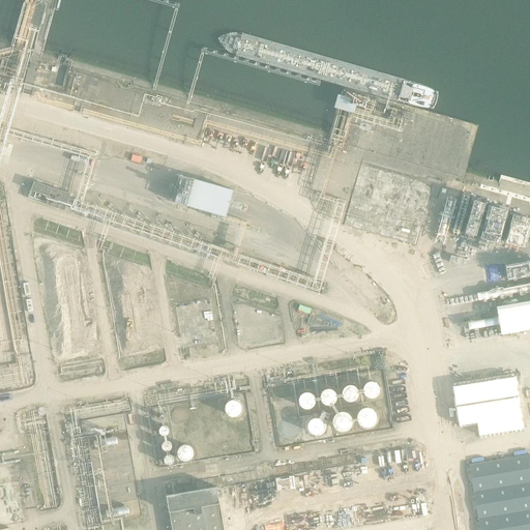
[(110,110),(116,90),(101,86),(95,106),(110,110)]
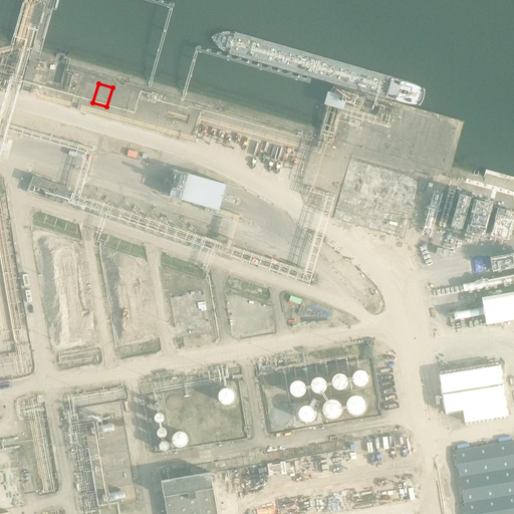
[(343,161),(325,220),(397,240),(412,189),(420,192),(425,176),(407,171),(405,178),(343,161)]
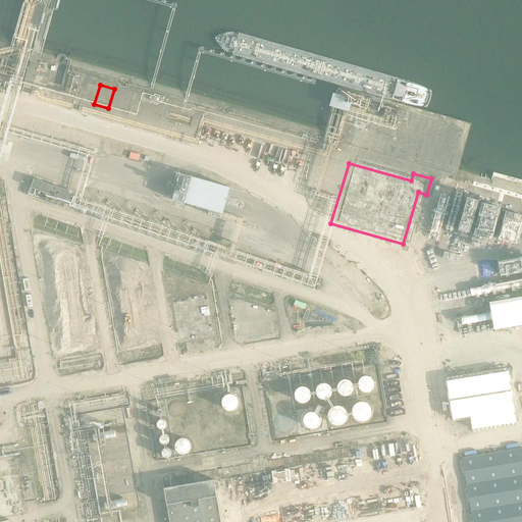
[(178,168),(172,195),(223,207),(229,181),(178,168)]
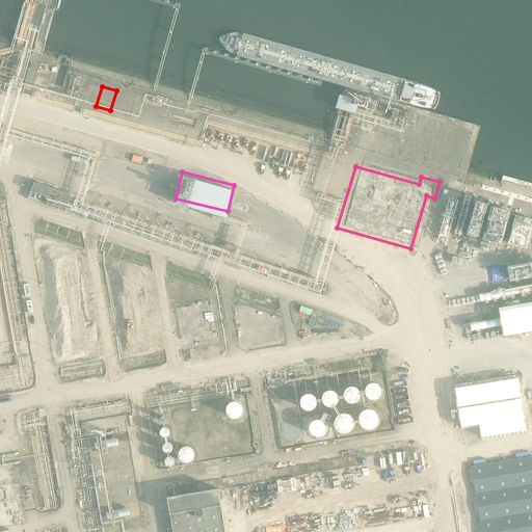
[(72,196),(35,183),(29,200),(65,212),(72,196)]
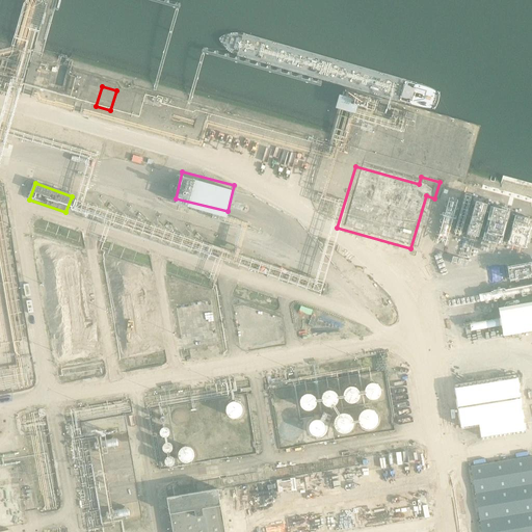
[(163,321),(145,323),(148,343),(166,340),(163,321)]
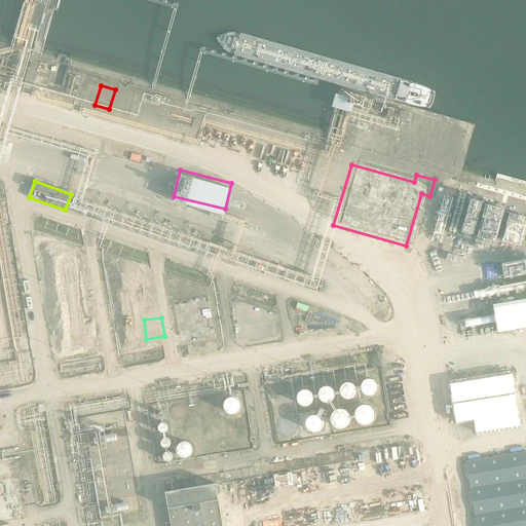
[(512,373),(450,382),(455,421),(474,418),(476,431),(520,425),(512,373)]
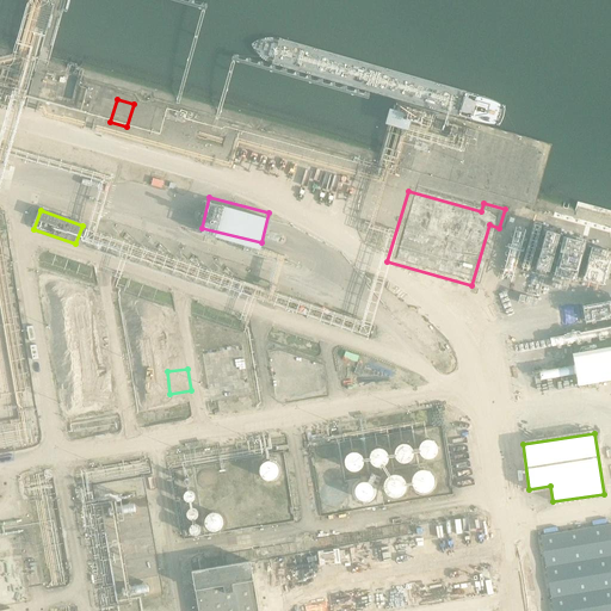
[(433,437),(419,444),(426,457),(439,451),(433,437)]
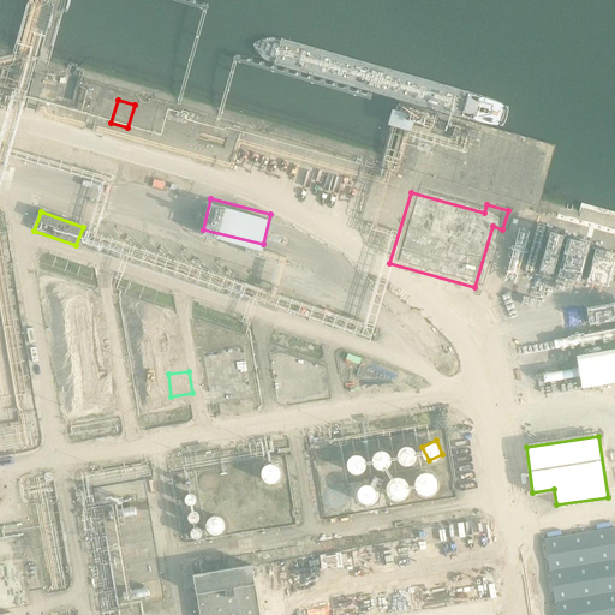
[(400,447),(399,463),(413,464),(415,447),(400,447)]
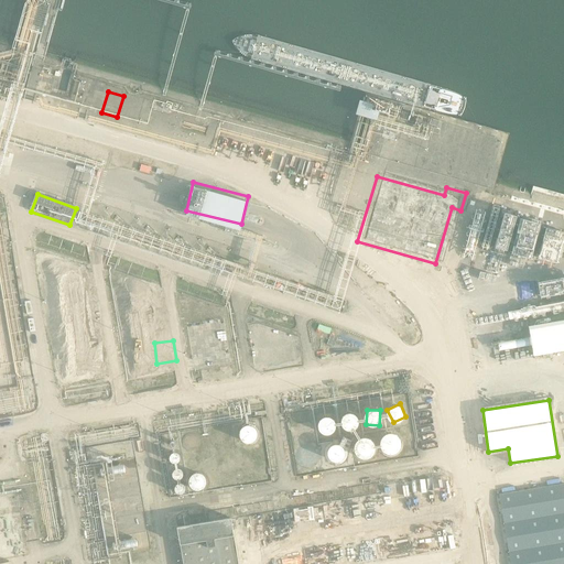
[(344,429),(357,427),(356,413),(343,414),(344,429)]
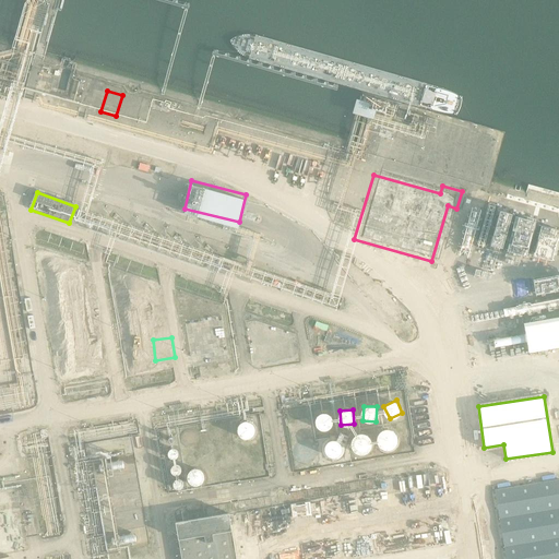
[(317,429),(329,430),(331,416),(319,415),(317,429)]
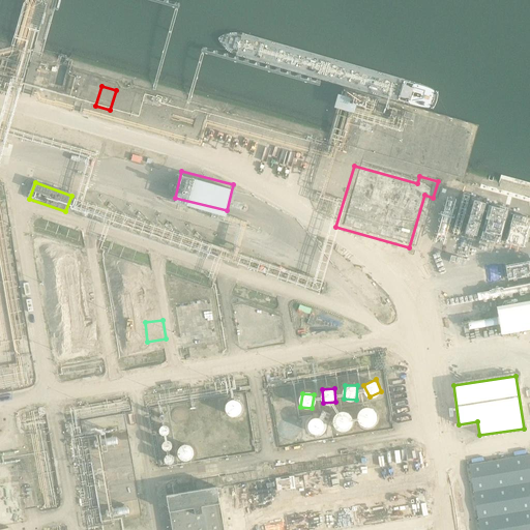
[(226,412),(239,414),(242,402),(228,400),(226,412)]
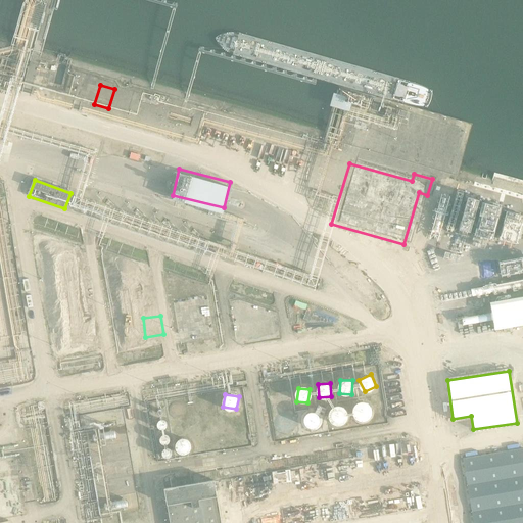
[(358,421),(373,419),(370,401),(355,403),(358,421)]
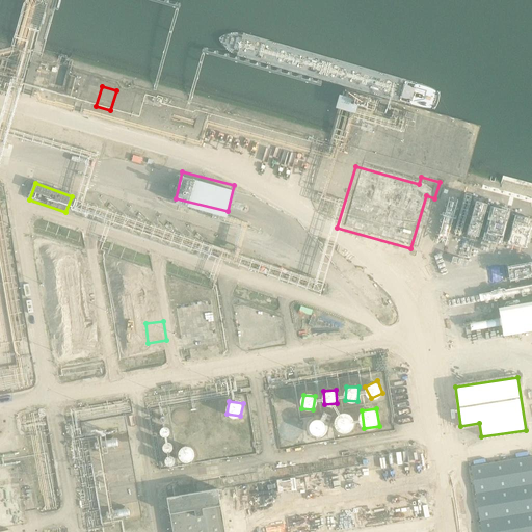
[(347,429),(351,416),(338,413),(335,426),(347,429)]
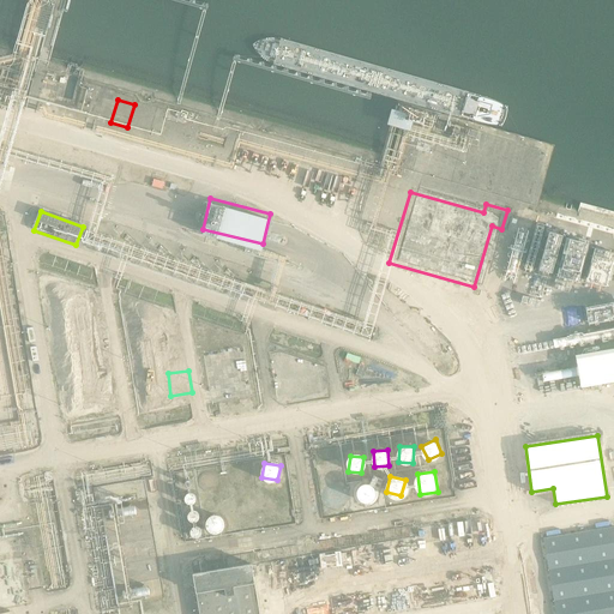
[(356,491),(367,504),(377,494),(366,482),(356,491)]
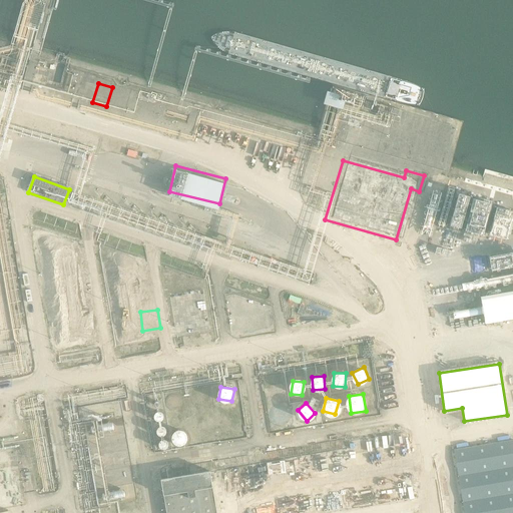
[(109,415),(93,418),(96,431),(111,429),(109,415)]
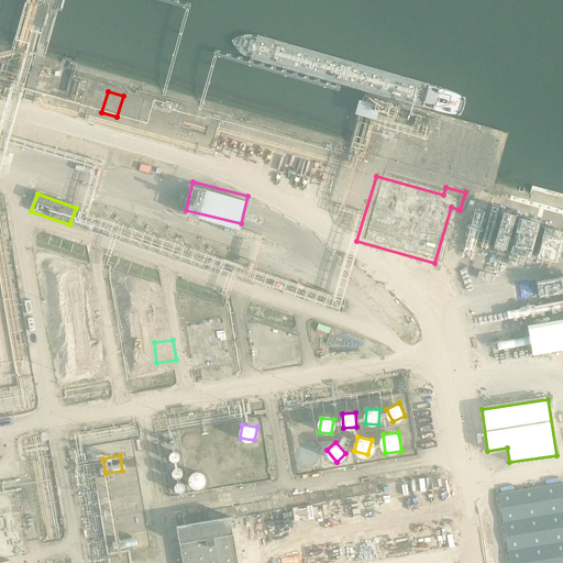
[(123,476),(107,478),(109,493),(125,490),(123,476)]
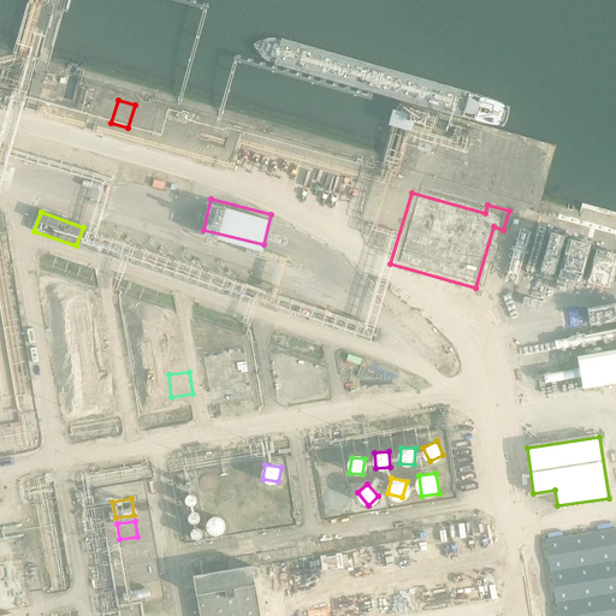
[(615,615),(615,528),(543,542),(555,615),(615,615)]
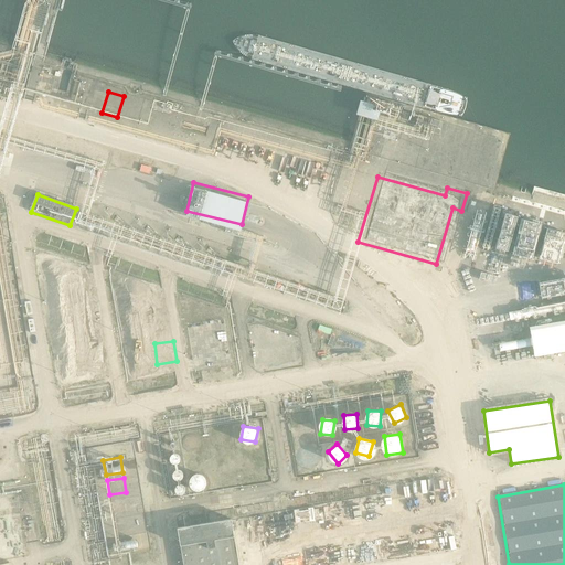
[(128,498),(110,500),(113,515),(130,513),(128,498)]
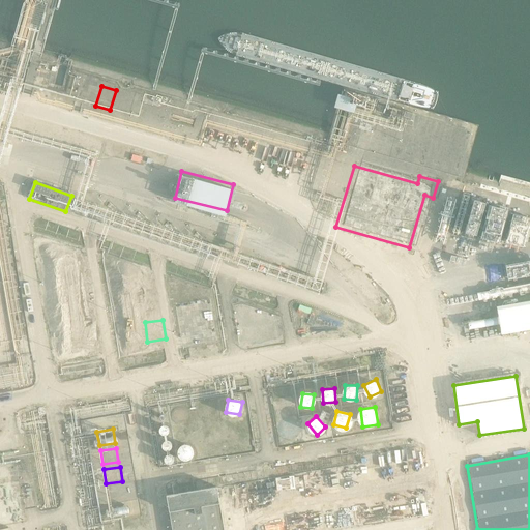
[(125,484),(107,488),(109,500),(127,497),(125,484)]
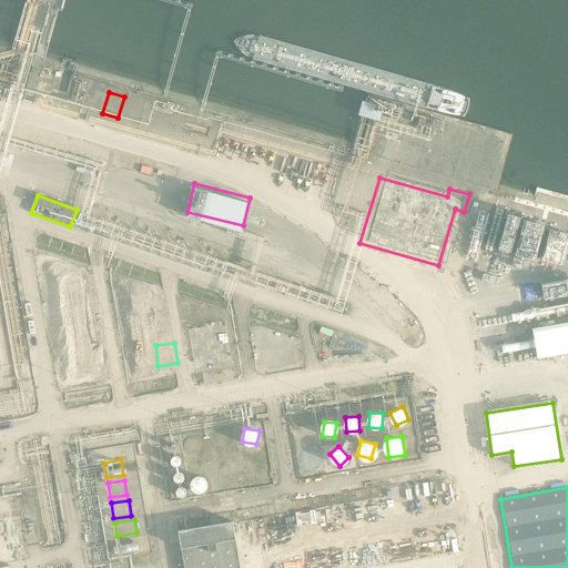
[(179,533),(184,567),(240,567),(233,523),(179,533)]
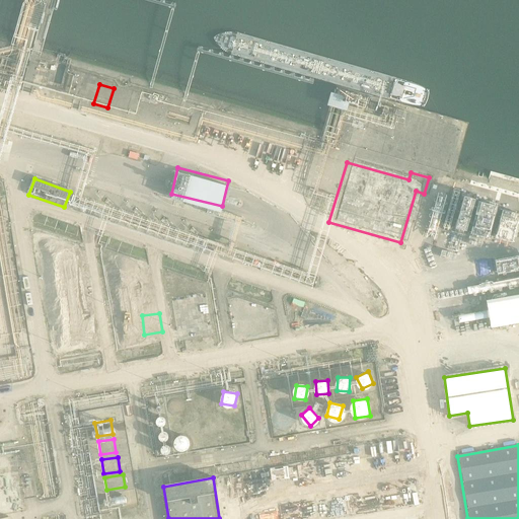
[(125,493),(107,496),(109,507),(127,504),(125,493)]
